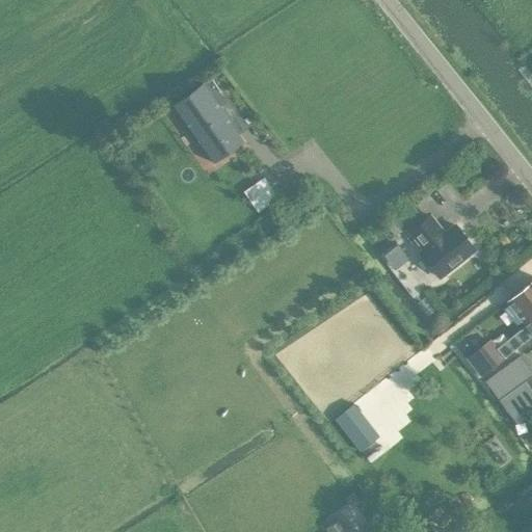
[(173,104),(171,105),(209,158),(210,157),(239,137),(240,136),(203,83),(202,84),(173,104)]
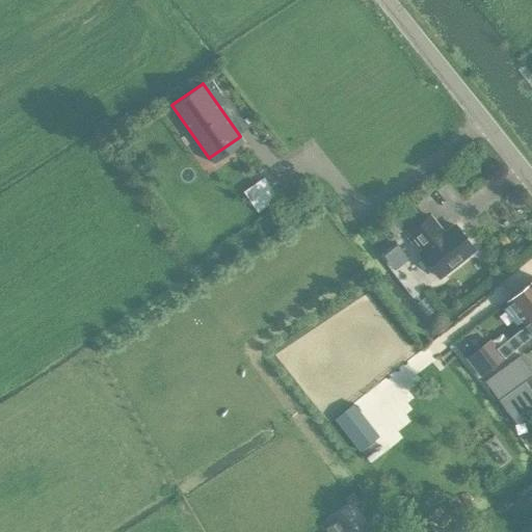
[(264,177),(243,191),(257,212),(277,197),(264,177)]
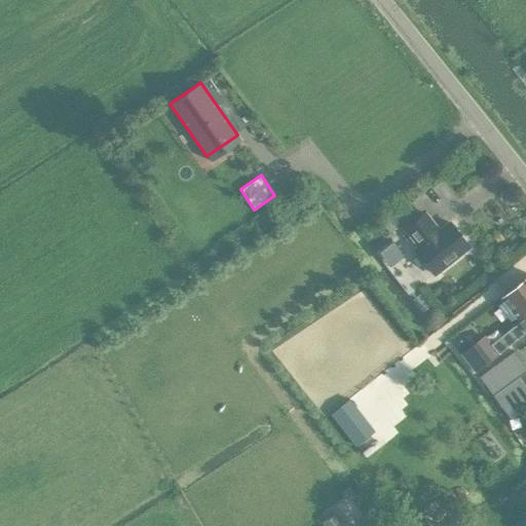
[(398,227),(414,214),(405,201),(388,215),(398,227)]
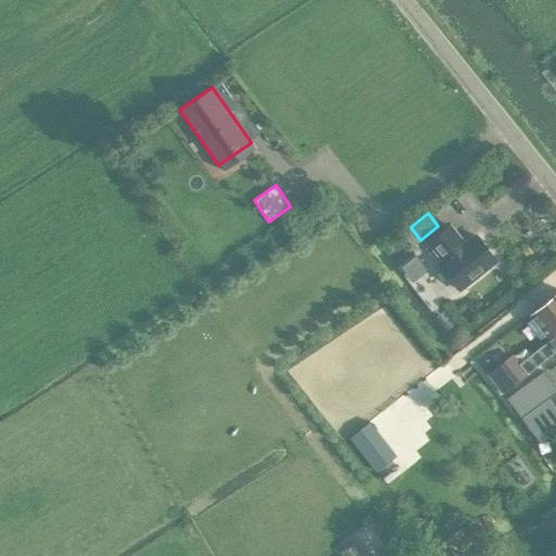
[(494,261),(475,235),(460,245),(456,241),(459,239),(449,225),(428,242),(442,260),(438,264),(459,289),(494,261)]
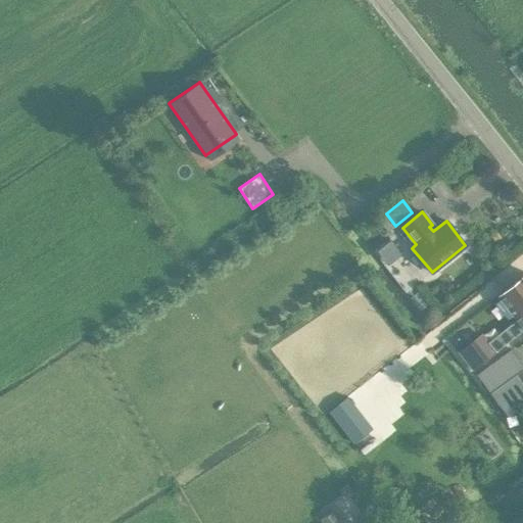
[(386,214),(378,220),(387,232),(395,226),(386,214)]
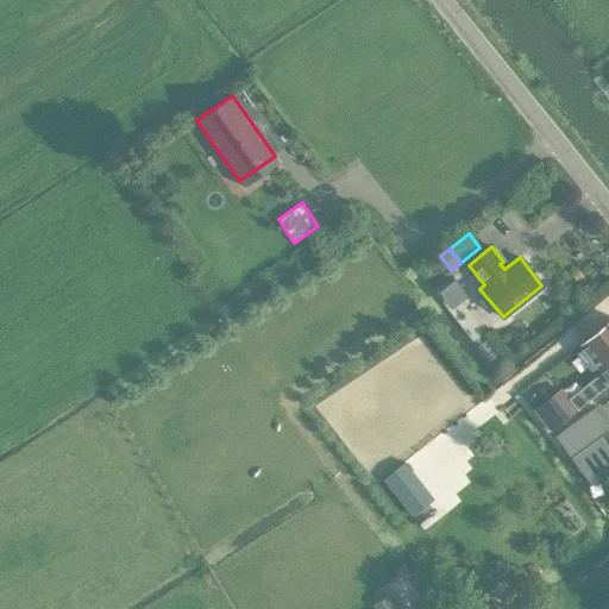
[(454,280),(438,292),(451,308),(468,295),(454,280)]
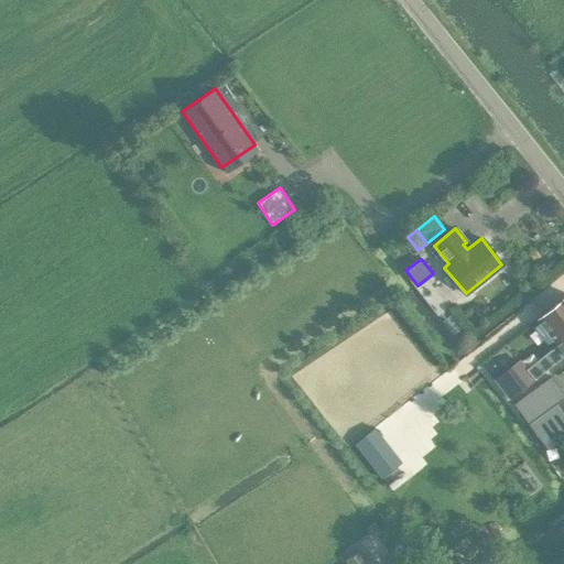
[(563,297),(537,320),(557,346),(546,354),(554,364),(563,355),(563,297)]
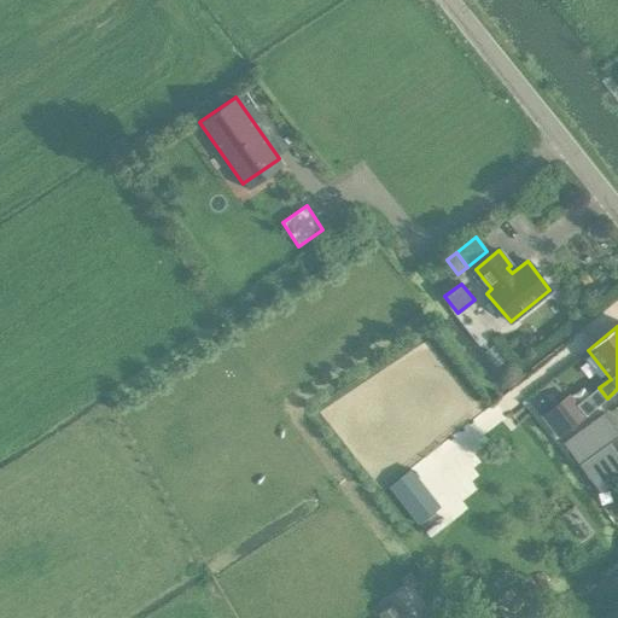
[(528,397),(559,437),(607,398),(599,388),(576,404),(553,377),(528,397)]
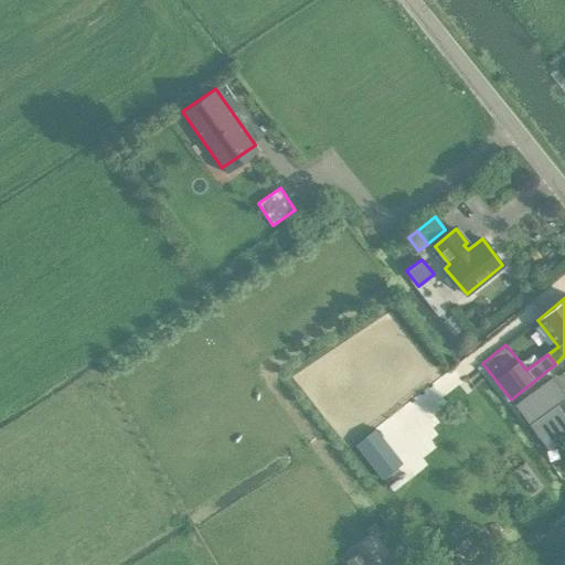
[(564,394),(553,377),(515,405),(547,449),(564,436),(564,394)]
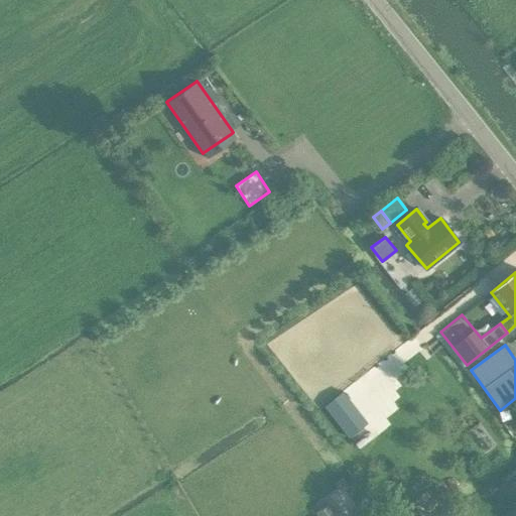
[(343,392),(325,406),(349,437),(361,428),(343,406),(350,401),(343,392)]
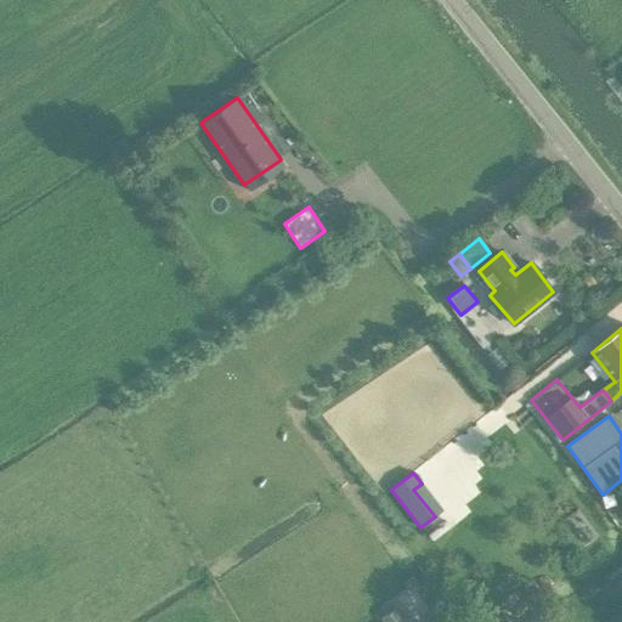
[(407,621),(397,605),(380,617),(383,621),(407,621)]
